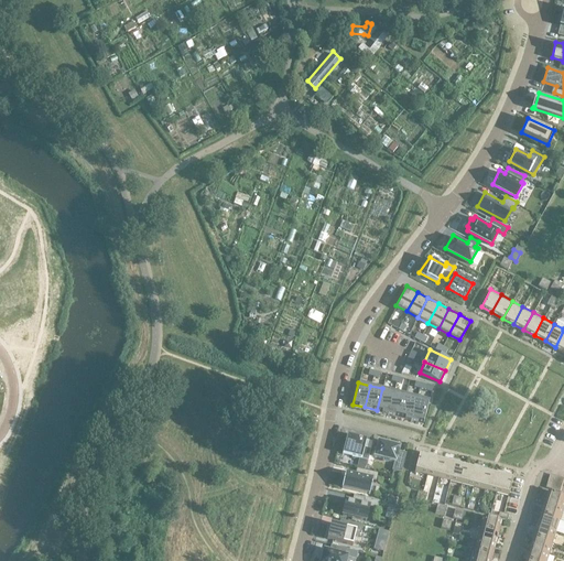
[(382,388),(377,410),(388,413),(393,391),(382,388)]
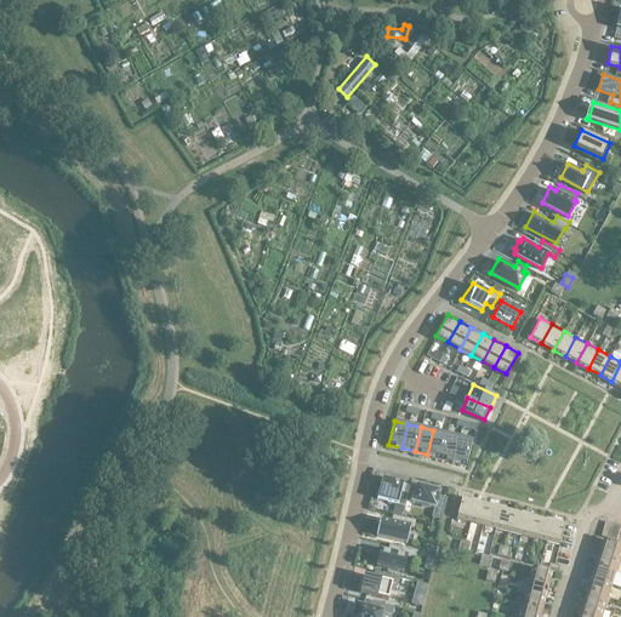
[(433,430),(427,455),(440,457),(446,434),(433,430)]
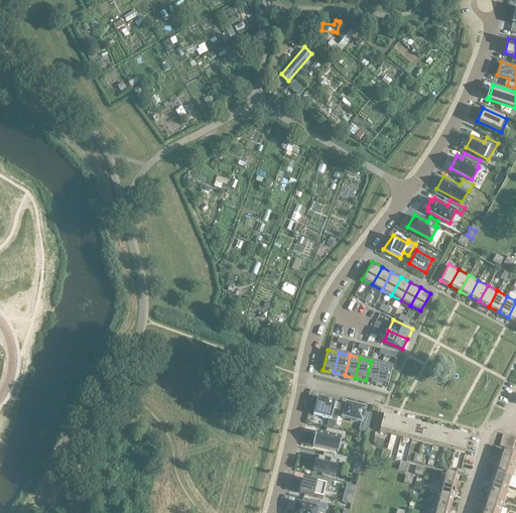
[(371,361),(366,380),(376,383),(381,364),(371,361)]
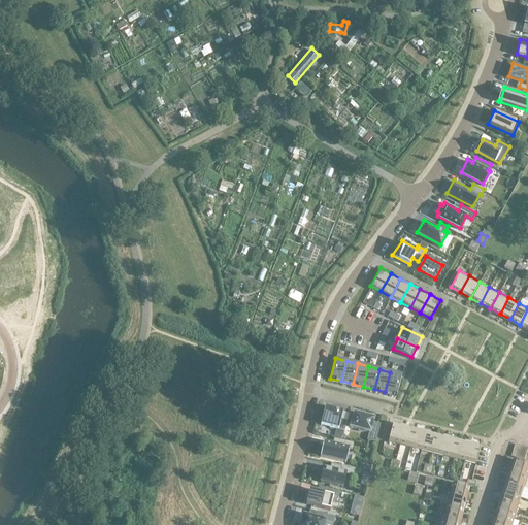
[(390,372),(385,392),(396,395),(401,374),(390,372)]
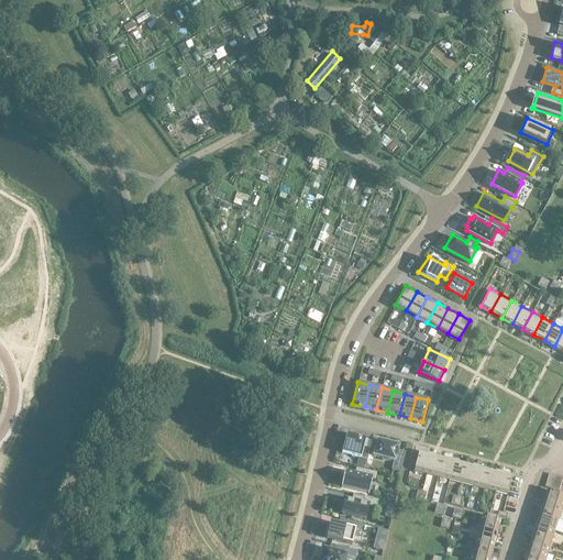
[(370,446),(364,443),(366,437),(346,431),(342,451),(367,458),(373,436),(372,436),(370,446)]
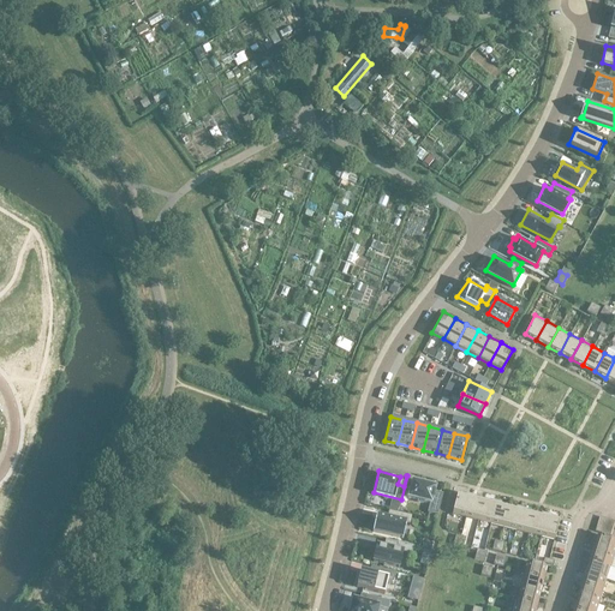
[(412,479),(408,495),(418,497),(418,499),(423,501),(424,498),(430,501),(429,509),(428,509),(437,511),(442,491),(435,490),(436,485),(412,479)]
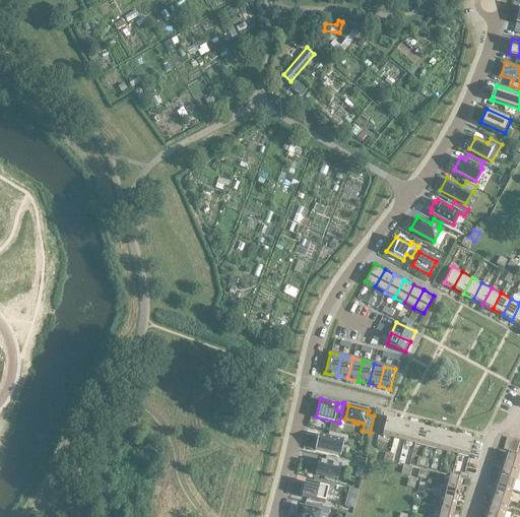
[(383,433),(393,436),(398,417),(387,414),(383,433)]
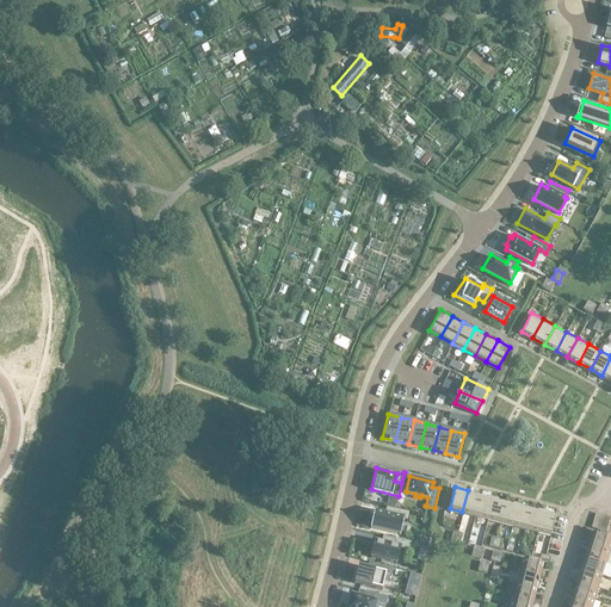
[(480,494),(468,490),(462,512),(475,514),(480,494)]
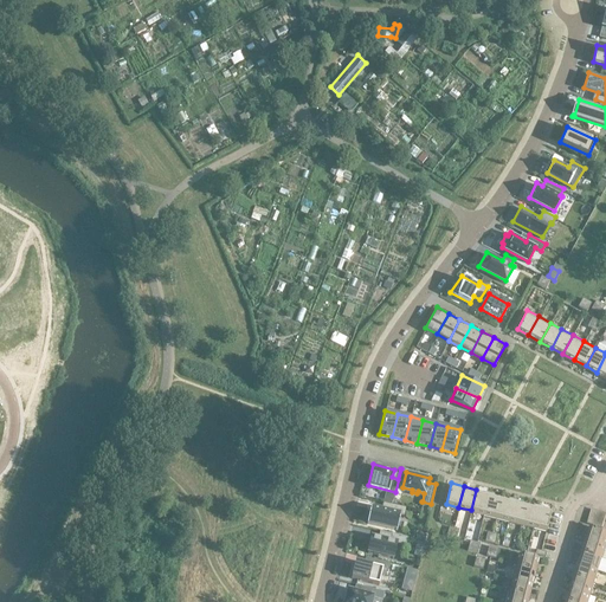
[(489,493),(476,490),(471,510),(483,513),(489,493)]
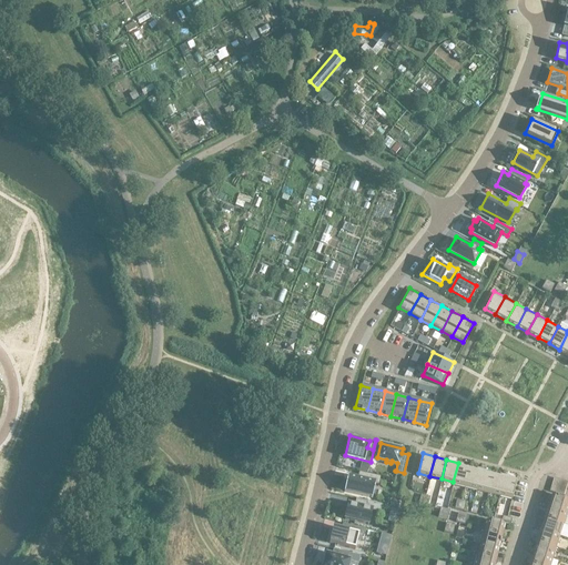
[(469,465),(458,463),(453,482),(465,485),(469,465)]
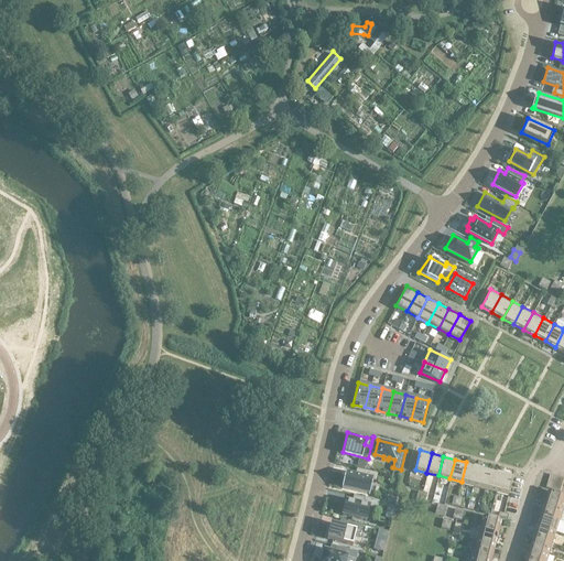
[(478,465),(466,462),(462,482),(474,485),(478,465)]
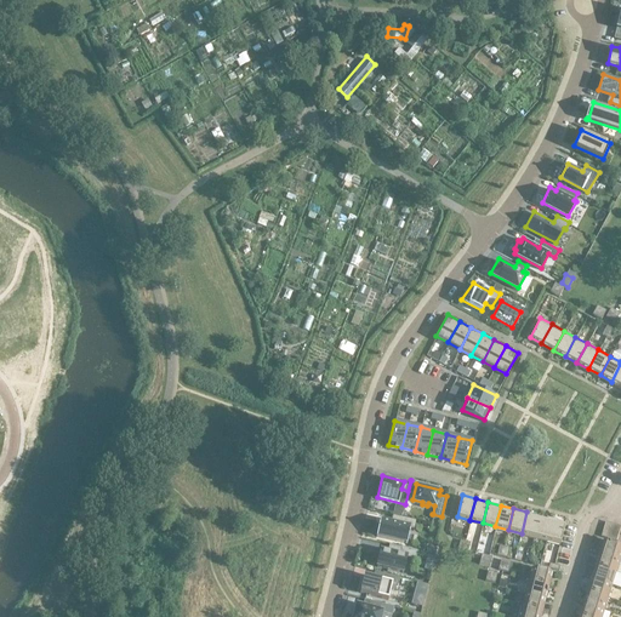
[(540,515),(527,512),(522,533),(534,536),(540,515)]
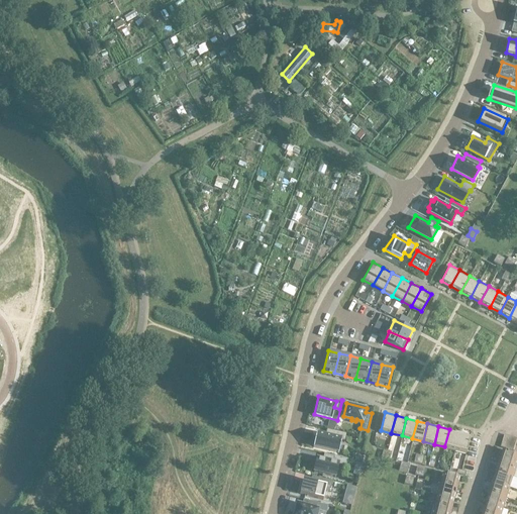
[(345,438),(346,431),(330,428),(329,434),(316,431),(313,445),(339,450),(341,437),(345,438)]
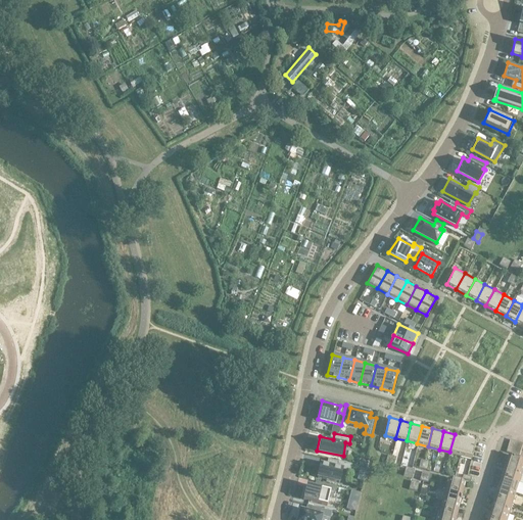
[(465,436),(455,434),(449,452),(461,455),(465,436)]
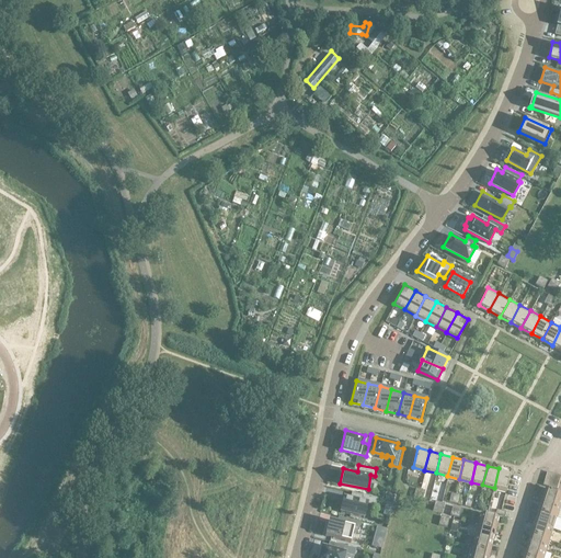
[(511,471),(499,468),(494,488),(505,491),(511,471)]
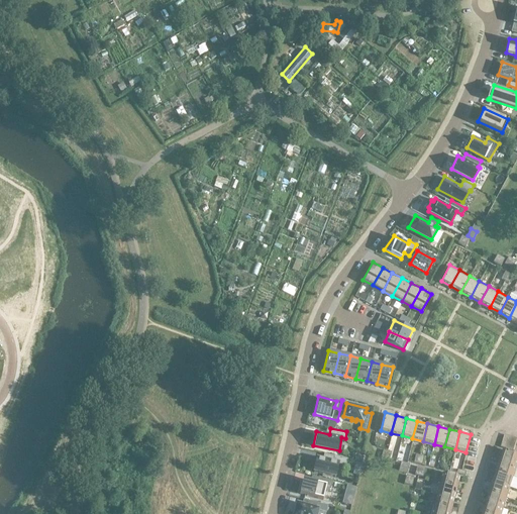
[(501,444),(507,447),(511,434),(505,432),(501,444)]
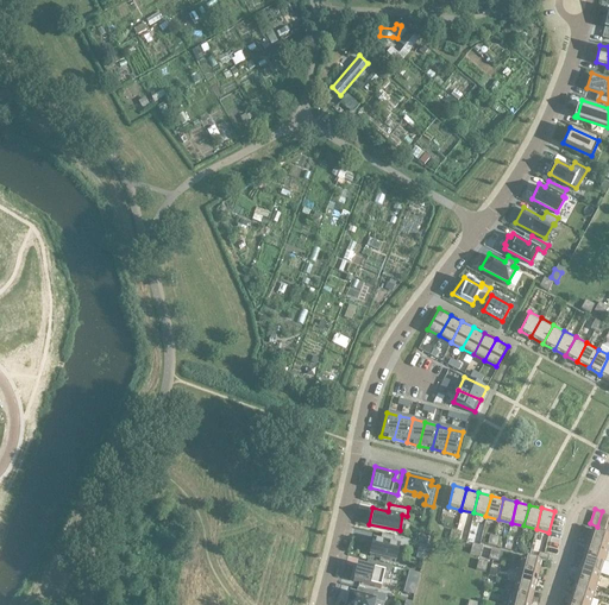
[(608,515),(608,514),(602,511),(597,527),(604,529),(608,520),(608,515)]
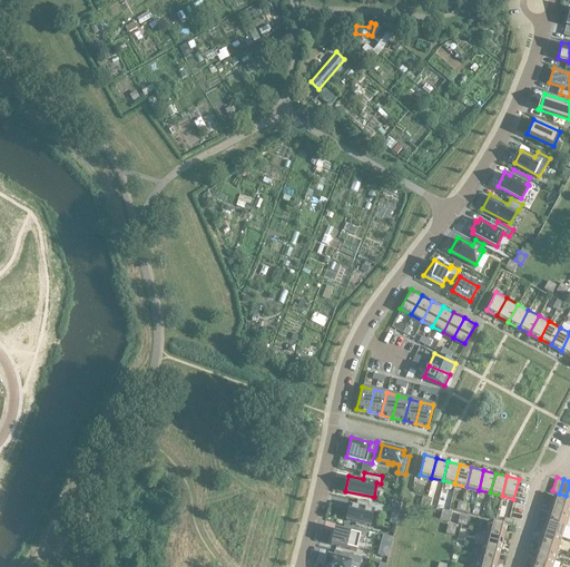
[(569,499),(554,494),(554,495),(551,506),(569,512),(569,499)]
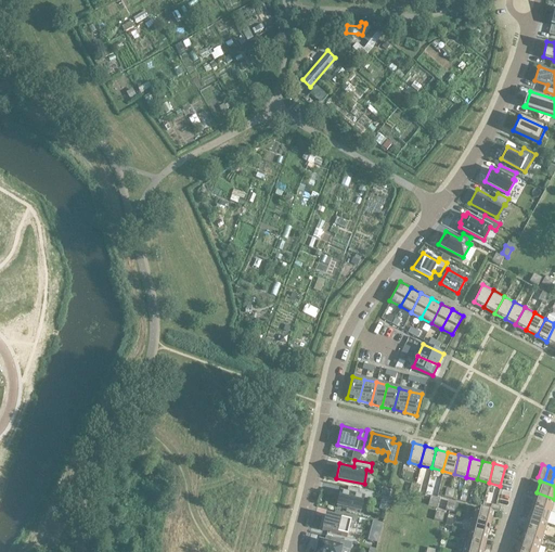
[(337,504),(360,510),(363,496),(372,498),(373,491),(358,487),(357,493),(340,490),(337,504)]
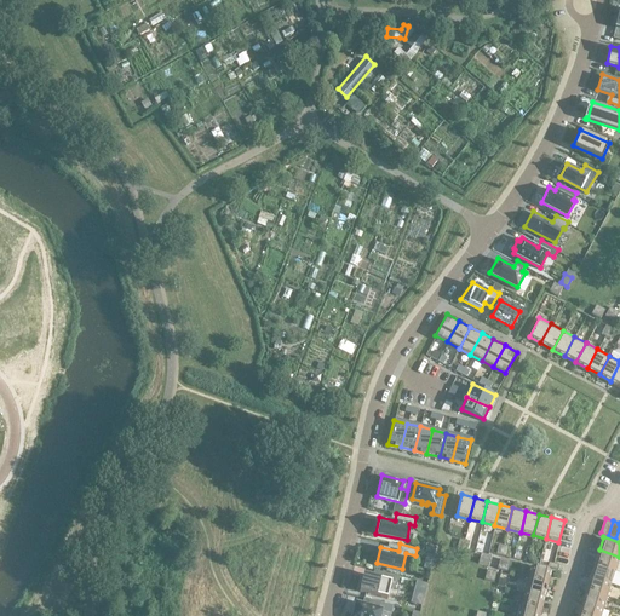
[(619,557),(600,550),(595,563),(616,569),(619,557)]
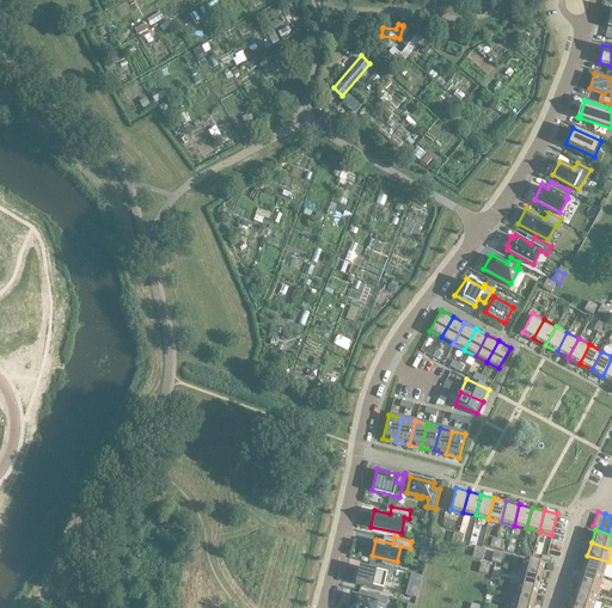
[(609,562),(587,556),(583,567),(604,575),(609,562)]
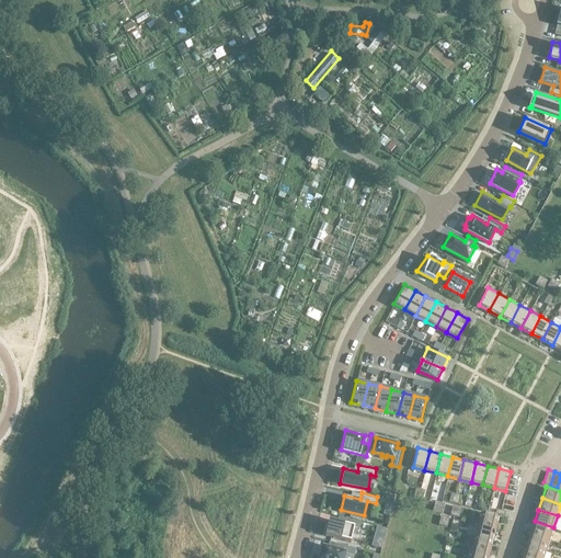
[(480,511),(477,523),(496,528),(499,516),(480,511)]
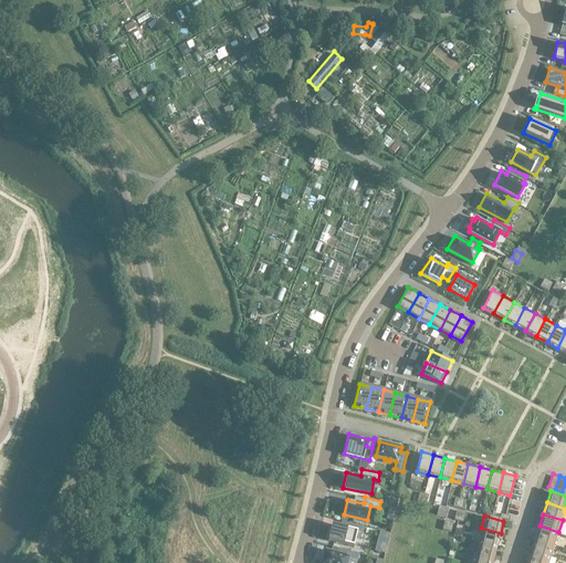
[(328,539),(354,545),(356,535),(362,537),(363,531),(364,524),(350,521),(349,528),(332,523),(328,539)]
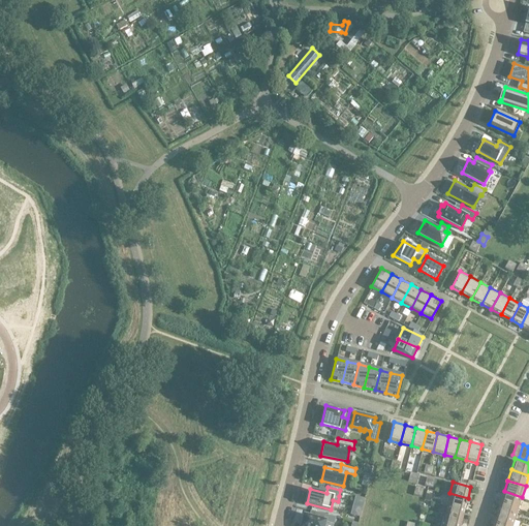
[(522,497),(504,491),(501,502),(519,507),(522,497)]
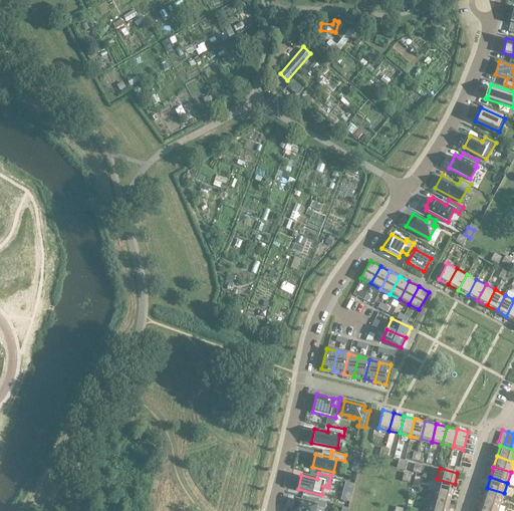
[(455,484),(437,479),(434,490),(452,494),(455,484)]
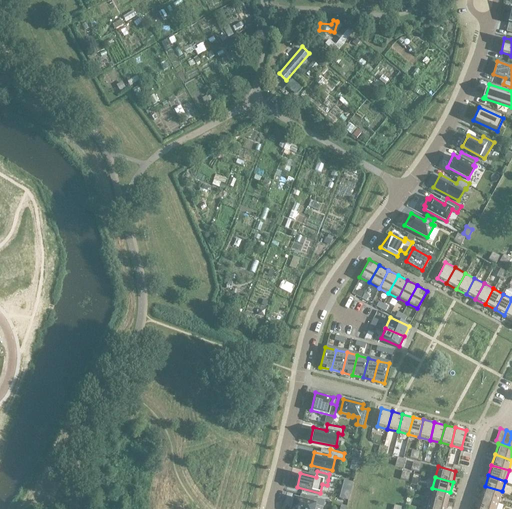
[(502,491),(485,486),(481,496),(498,502),(502,491)]
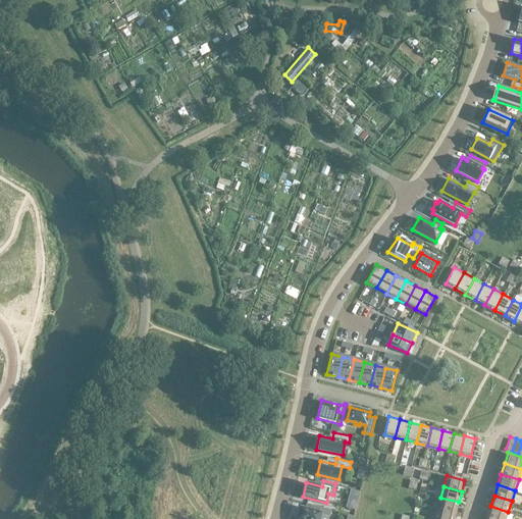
[(459,502),(440,498),(437,508),(456,513),(459,502)]
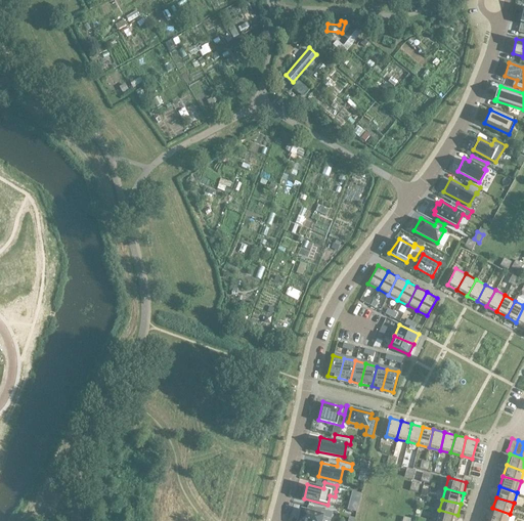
[(312,506),(311,511),(301,509),(297,520),(320,520),(322,515),(331,517),(333,511),(312,506)]
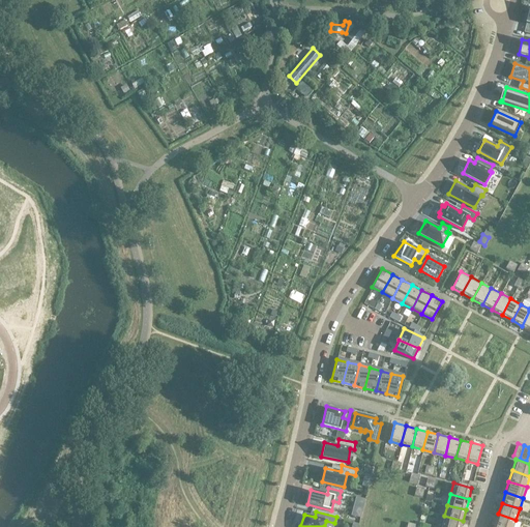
[(513,526),(516,520),(498,514),(495,525),(502,526),(513,526)]
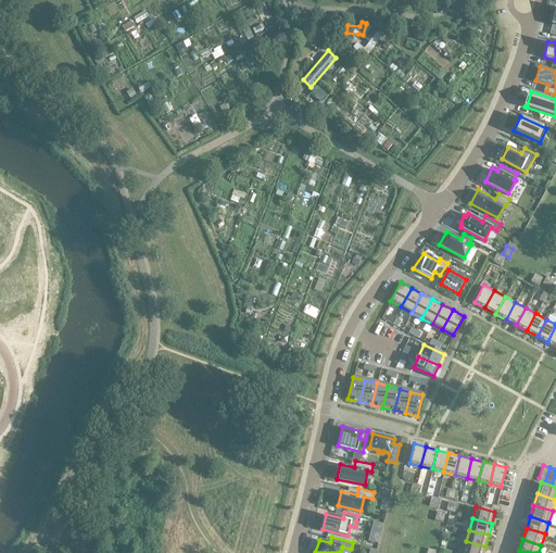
[(483,552),(485,547),(466,541),(464,552),(463,552),(483,552)]
